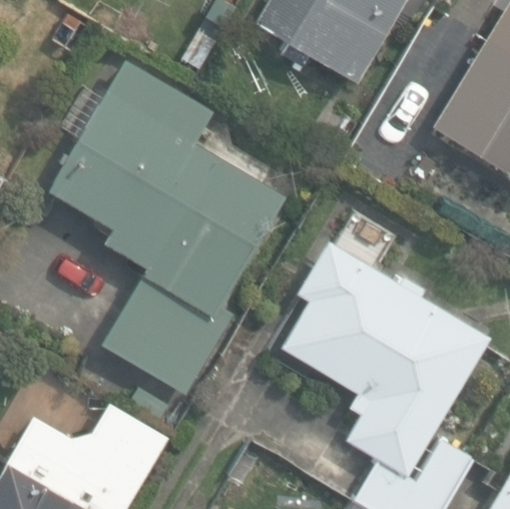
[(216,0),(204,19),(222,31),(238,6),(229,0),(216,0)]
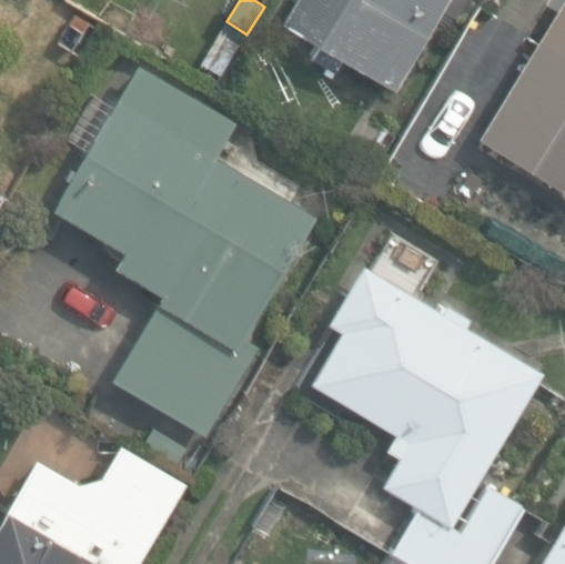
[(300,0),(285,24),(395,89),(447,0),(300,0)]
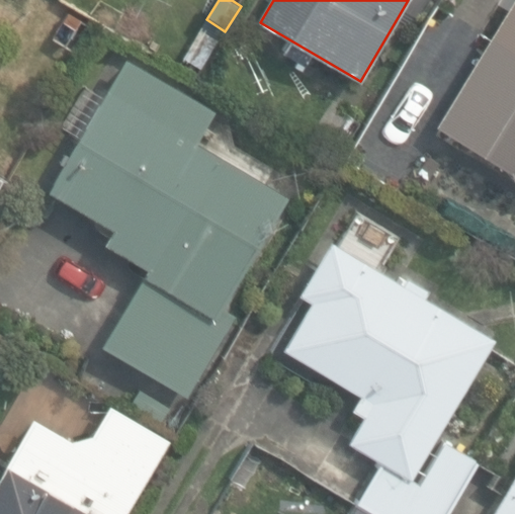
[(439,129),(514,174),(514,2),(490,41),(485,38),(461,77),(468,81),(439,129)]
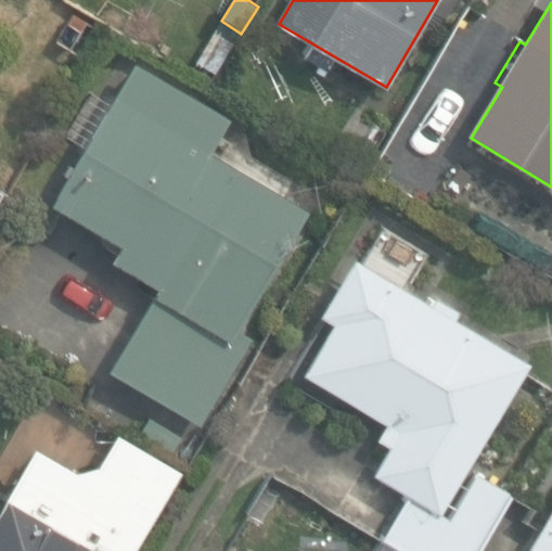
[(51,36),(80,52),(97,22),(68,7),(51,36)]
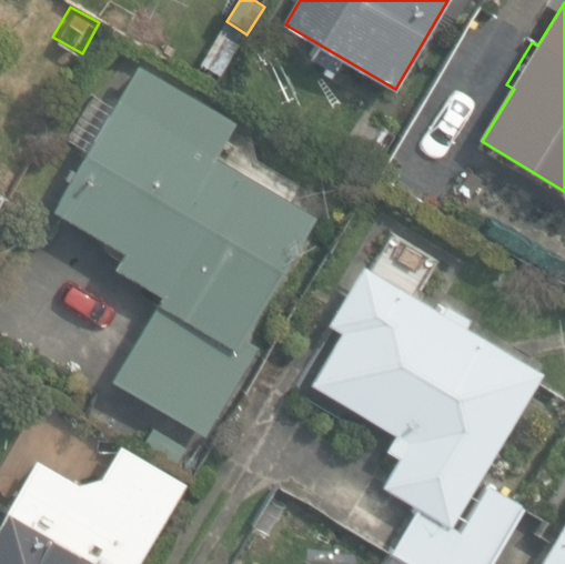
[(222,78),(242,47),(223,34),(202,66),(222,78)]
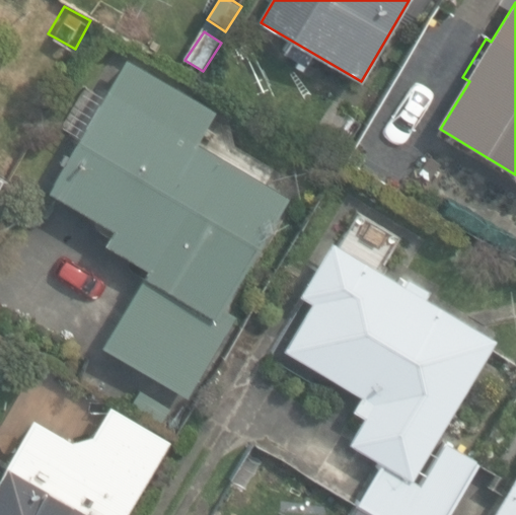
[(189,399),(236,318),(221,309),(287,197),(197,144),(215,113),(126,60),(47,193),(112,231),(102,245),(147,272),(101,349),(189,399)]
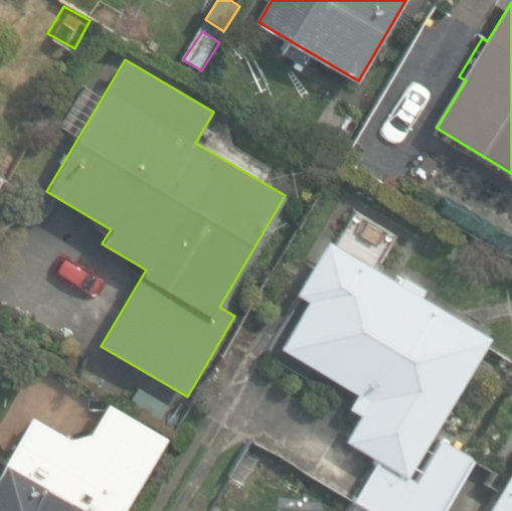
[(432,510),(465,455),(424,432),(481,334),(412,295),(417,286),(396,273),(391,280),(322,239),(293,289),(305,296),(278,343),(354,388),(346,403),(357,409),(342,435),(373,454),(350,494),(340,510),(432,510)]
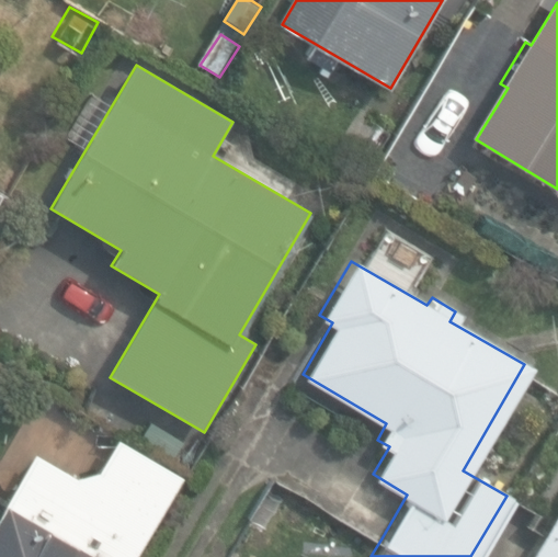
[(173,453),(184,432),(150,413),(139,433),(173,453)]
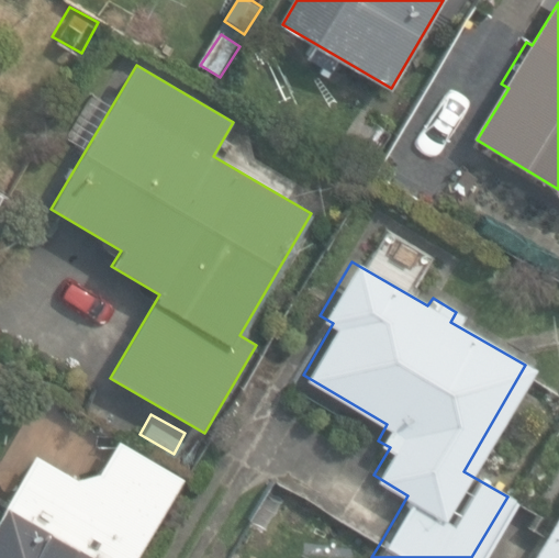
[(140,557),(186,479),(120,442),(101,476),(81,481),(37,456),(0,521),(0,557),(140,557)]
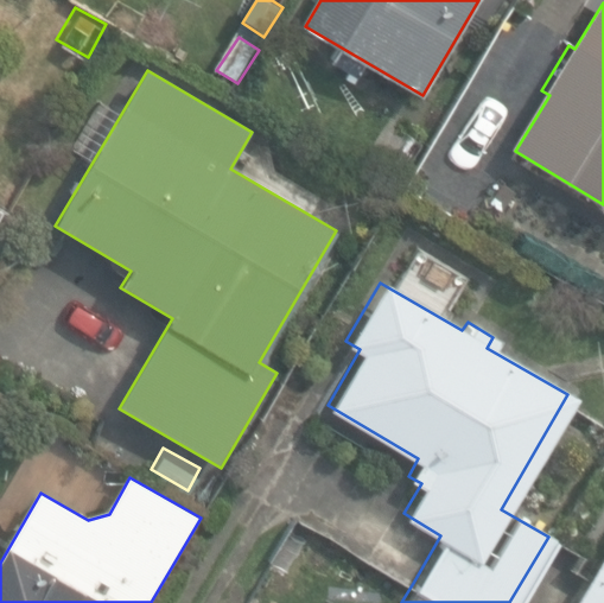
[(603,547),(595,564),(571,602),(603,602),(603,547)]
